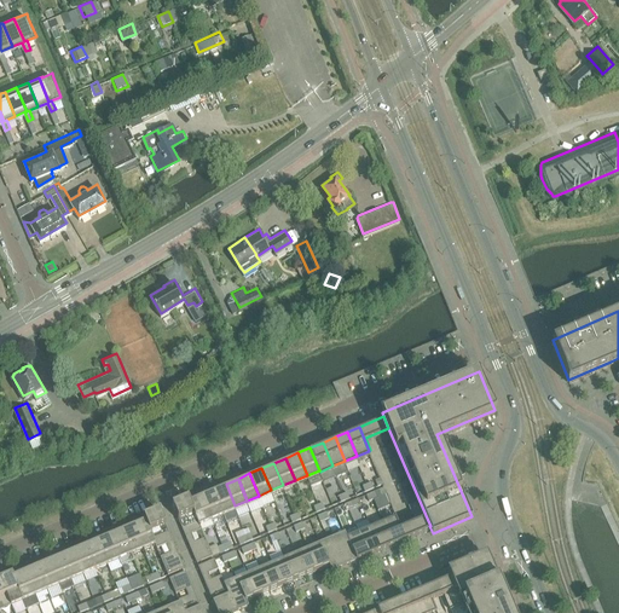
[(235,505),(226,484),(214,489),(223,510),(235,505)]
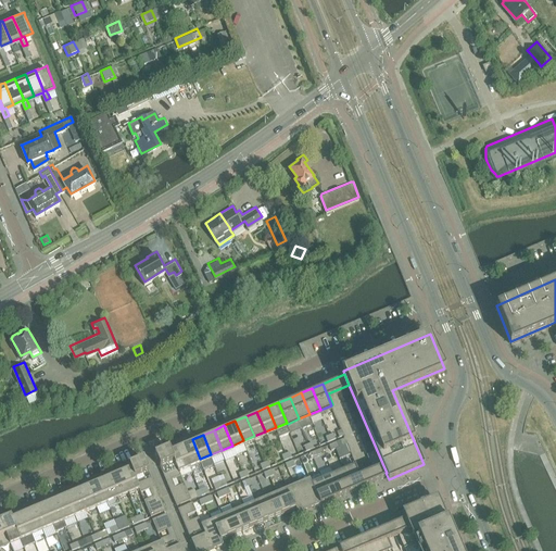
[(200,459),(192,439),(181,443),(189,463),(200,459)]
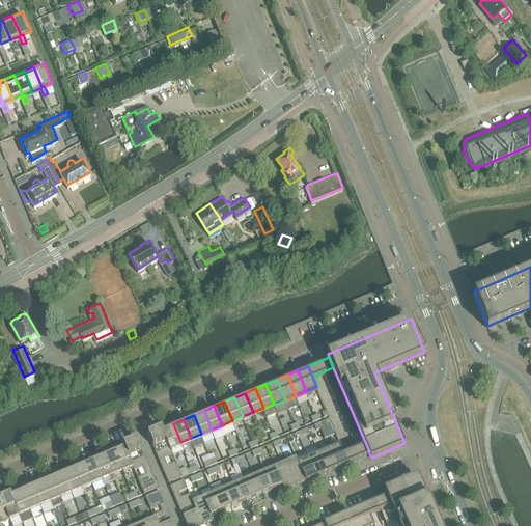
[(180,442),(173,423),(163,427),(162,424),(161,424),(169,443),(171,447),(180,442)]
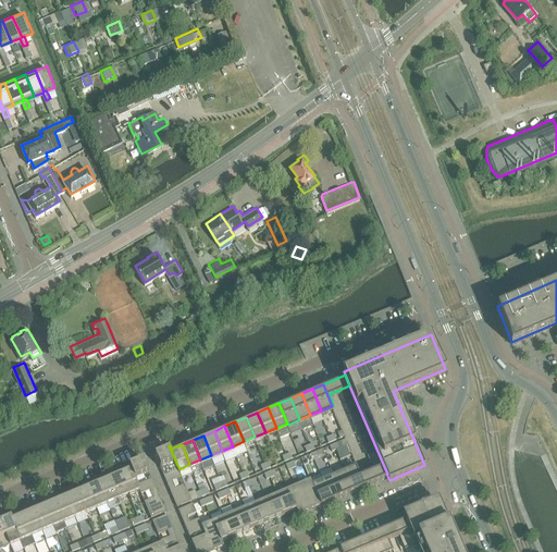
[(177,465),(169,445),(155,452),(163,470),(177,465)]
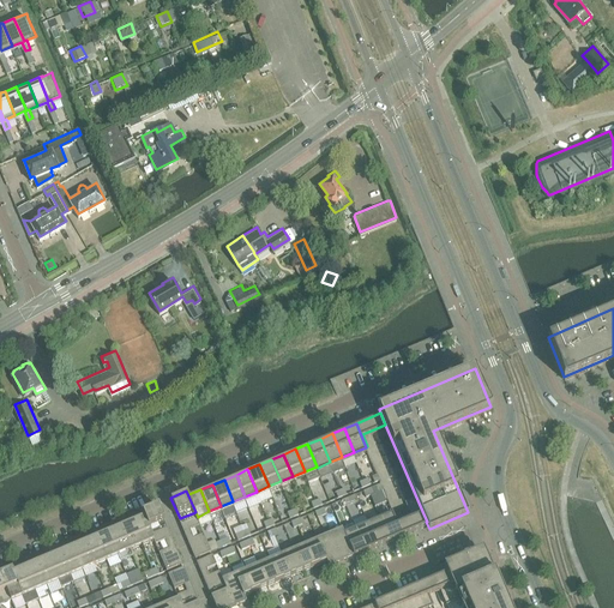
[(417,503),(413,492),(403,497),(408,506),(417,503)]
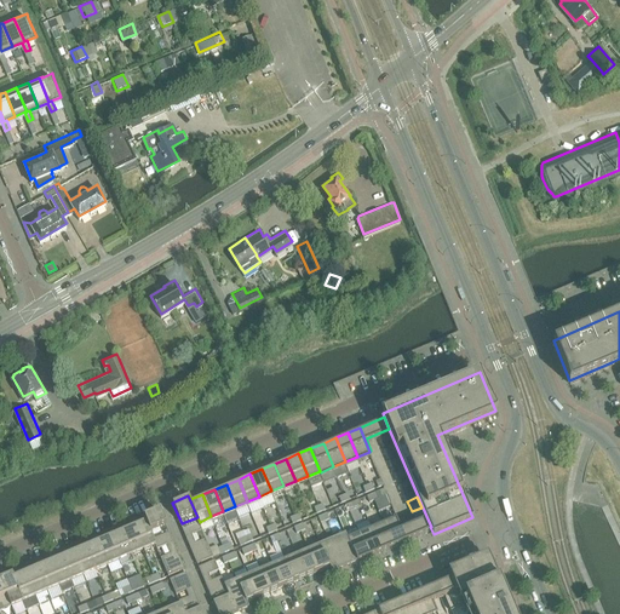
[(170,529),(160,508),(144,515),(145,518),(153,535),(170,529)]
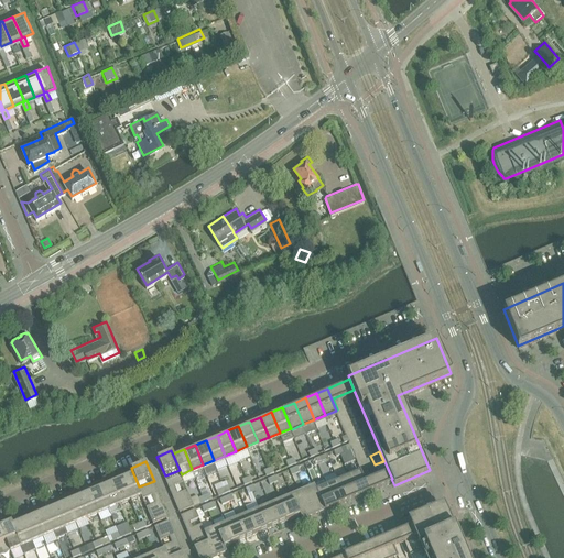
[(386,468),(383,461),(375,465),(378,471),(386,468)]
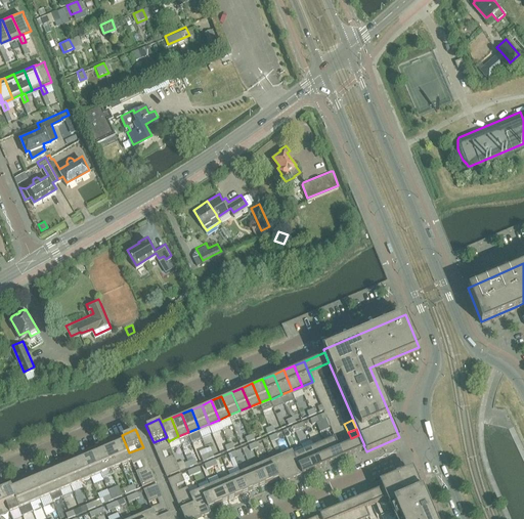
[(344,455),(340,444),(336,434),(324,438),(333,459),(344,455)]
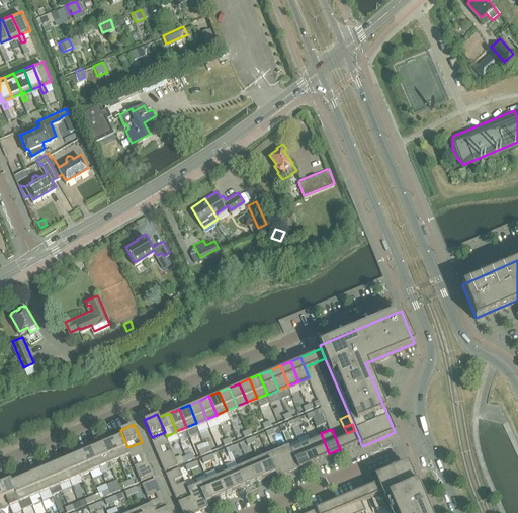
[(360,440),(356,431),(336,439),(340,449),(359,440),(360,440)]
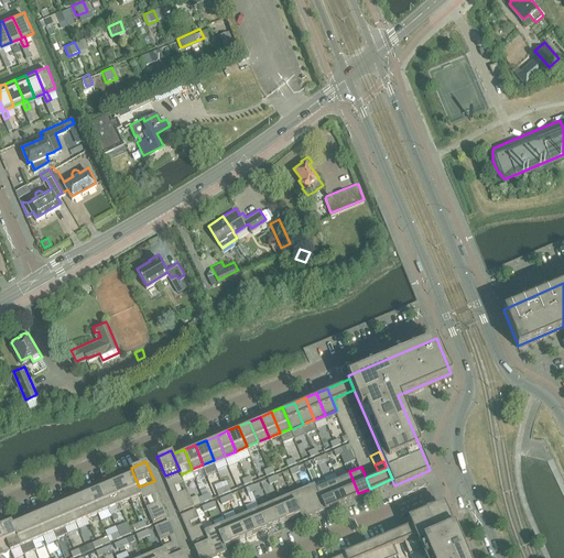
[(194,502),(187,485),(177,490),(174,482),(183,478),(182,474),(180,470),(165,476),(179,509),(194,502)]
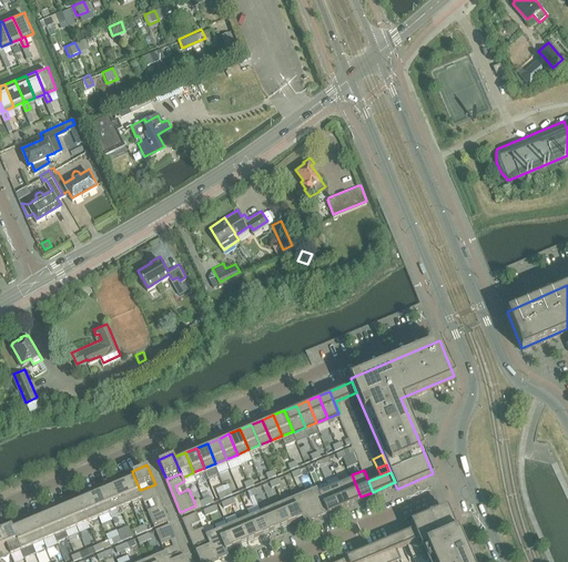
[(142,494),(140,490),(133,474),(123,479),(131,499),(142,494)]
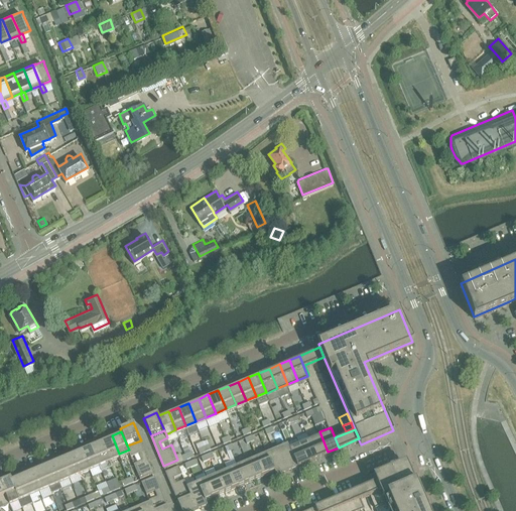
[(328,452),(319,431),(309,436),(317,456),(328,452)]
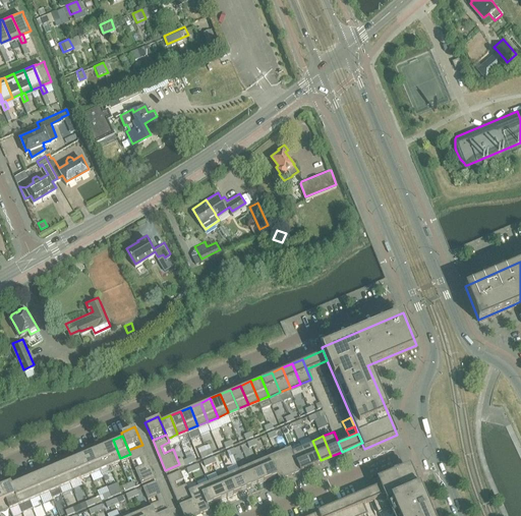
[(120,458),(113,440),(103,444),(110,463),(120,458)]
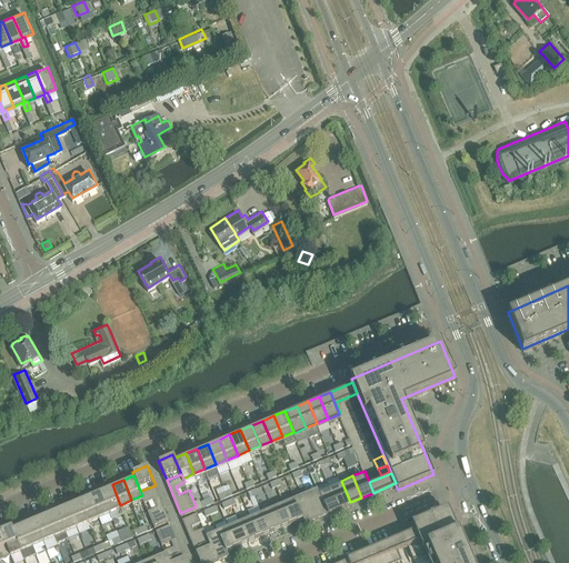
[(350,502),(341,481),(330,485),(339,508),(350,502)]
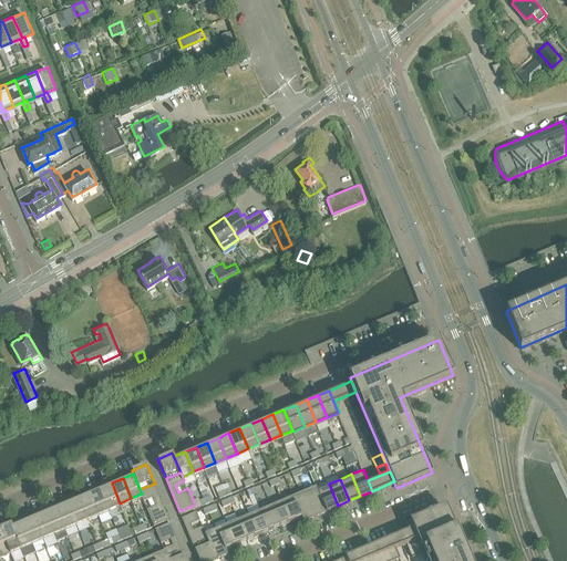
[(120,504),(112,482),(101,487),(109,508),(120,504)]
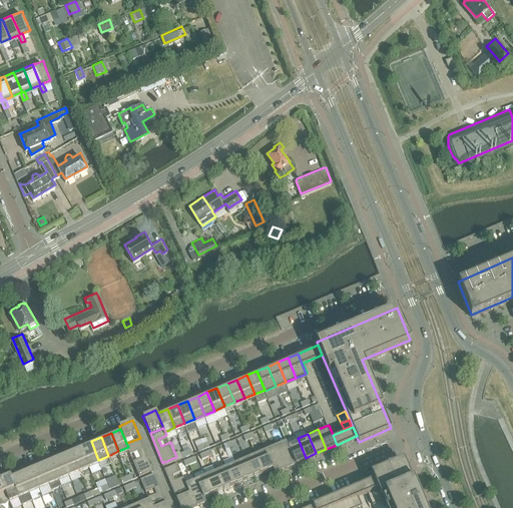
[(152,467),(146,452),(140,438),(126,443),(128,447),(129,451),(137,447),(141,455),(132,458),(139,473),(152,467)]
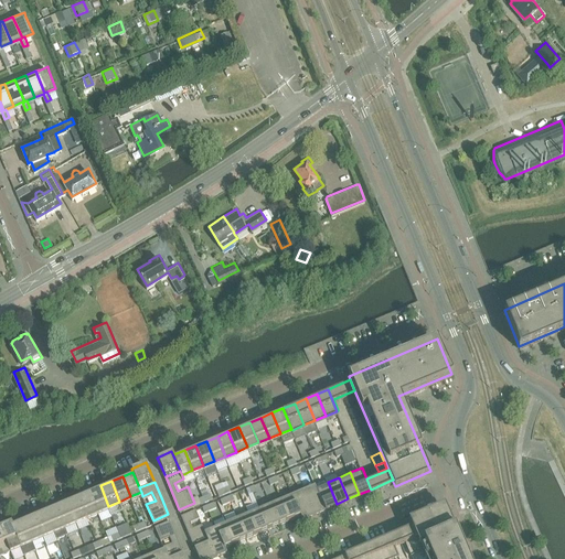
[(326,508),(315,482),(304,487),(315,513),(326,508)]
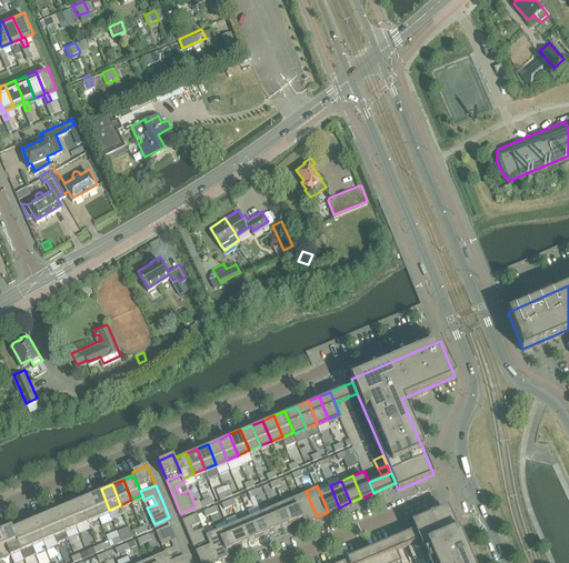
[(339,508),(330,485),(319,490),(317,485),(328,512),(339,508)]
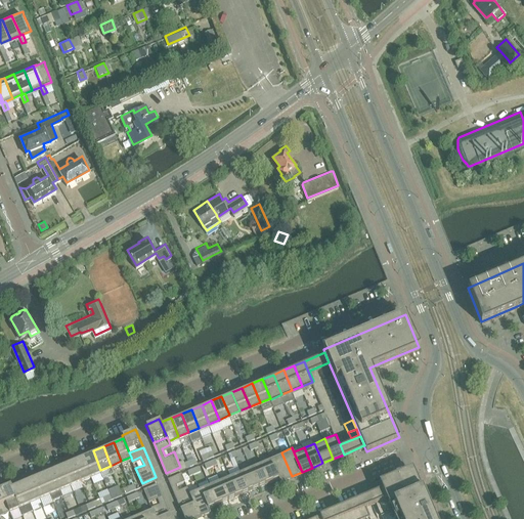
[(100,470),(93,450),(83,456),(91,474),(100,470)]
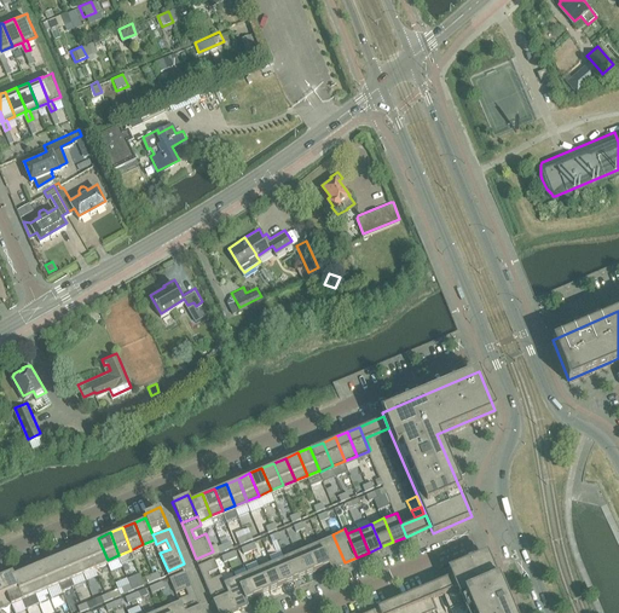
[(345,562),(333,535),(320,539),(333,567),(339,565),(340,565),(340,564),(345,562)]
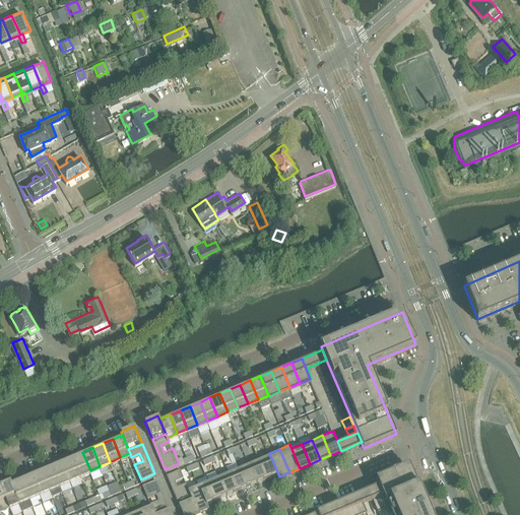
[(90,470),(82,452),(72,456),(80,474),(90,470)]
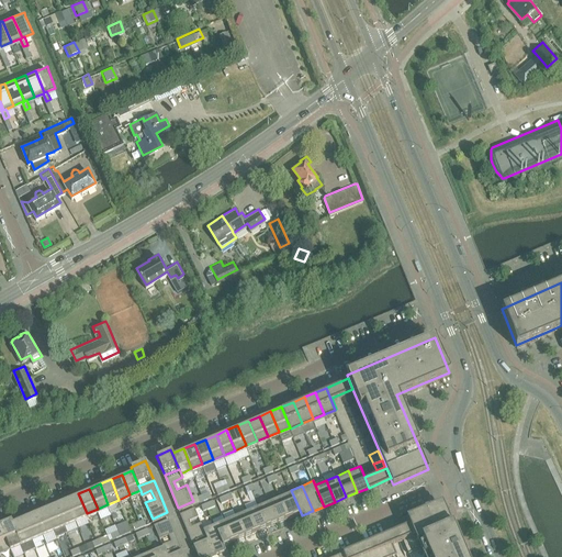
[(302,515),(291,490),(280,494),(289,514),(299,510),(301,515),(302,515)]
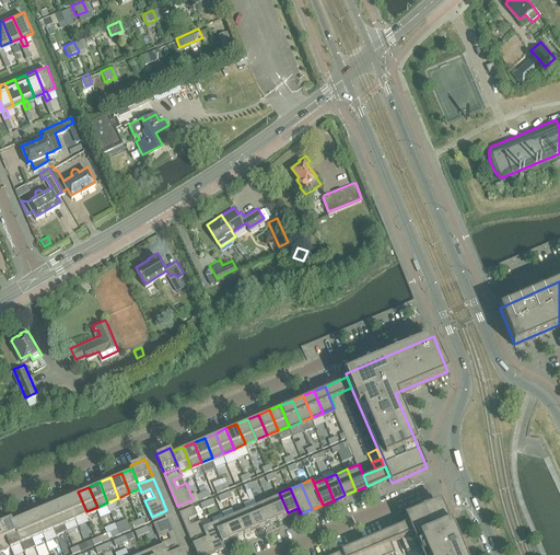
[(86,511),(78,492),(67,496),(76,516),(86,511)]
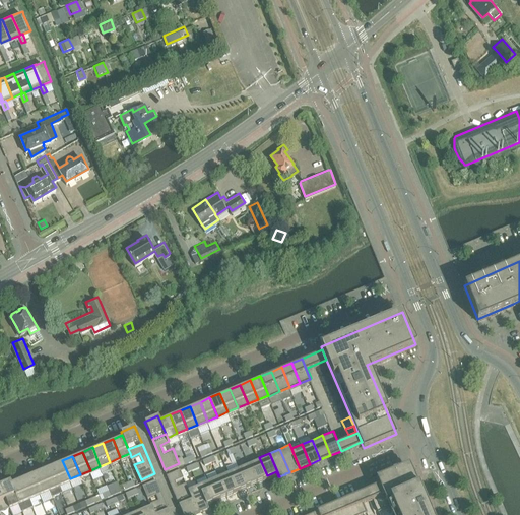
[(267,475),(259,457),(249,461),(257,480),(267,475)]
